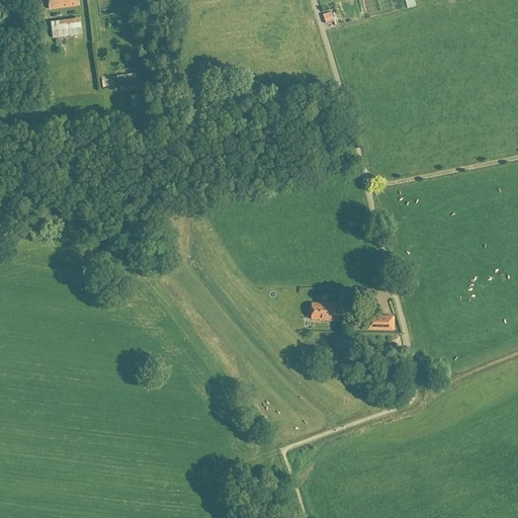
[(48,0),(50,10),(79,6),(78,0),(48,0)]
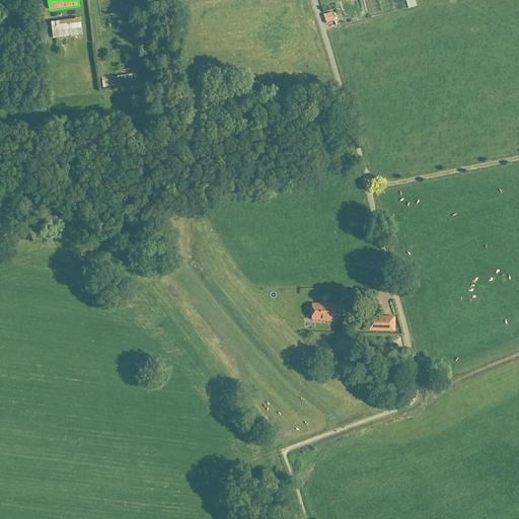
[(405,0),(409,9),(417,6),(415,0),(405,0)]
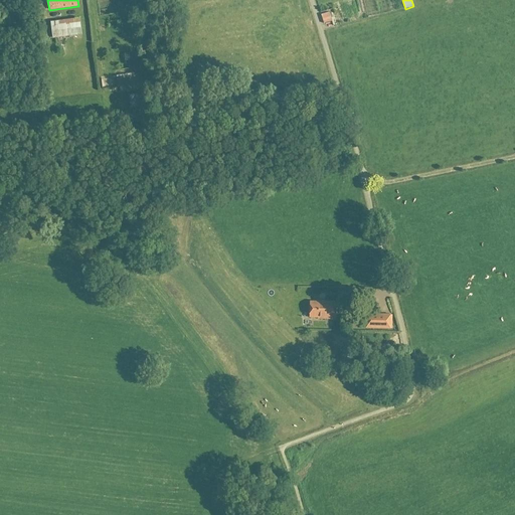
[(321,15),(323,24),(332,21),(329,12),(321,15)]
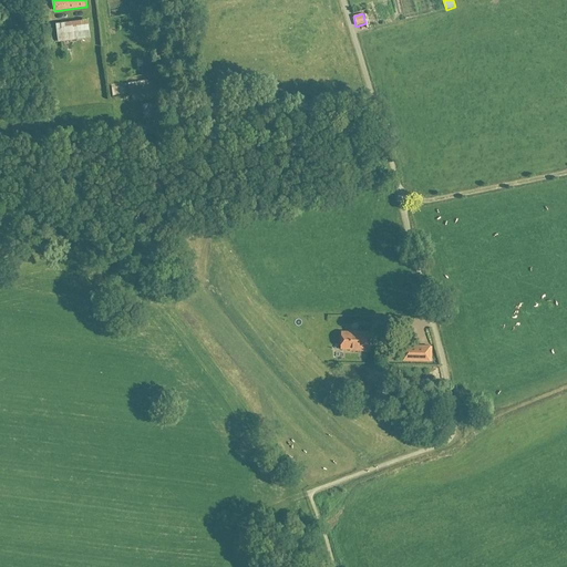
[(58,42),(91,39),(89,21),(55,24),(58,42)]
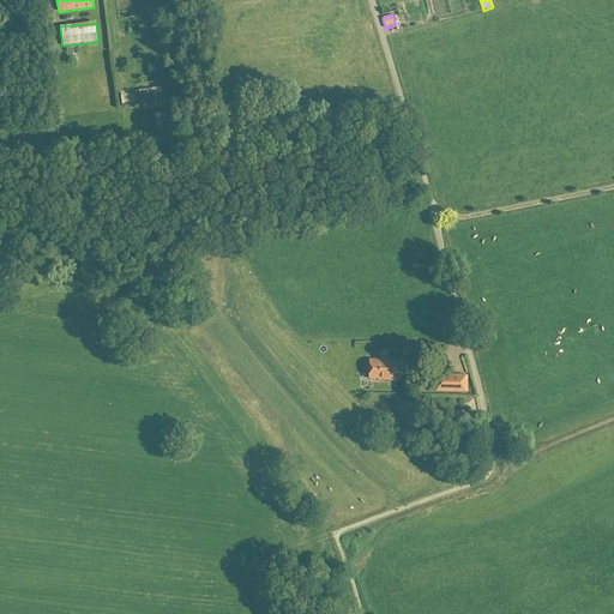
[(154,65),(155,72),(164,71),(163,64),(163,59),(154,60),(154,65)]
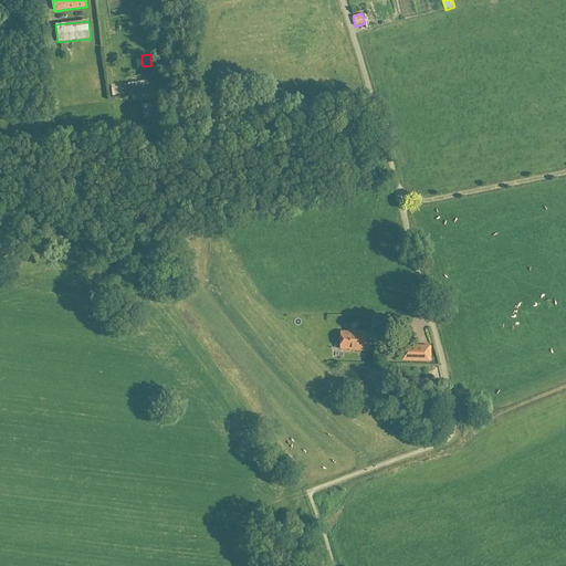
[(146,67),(144,70),(145,76),(148,77),(153,77),(154,74),(153,67),(149,66),(146,67)]
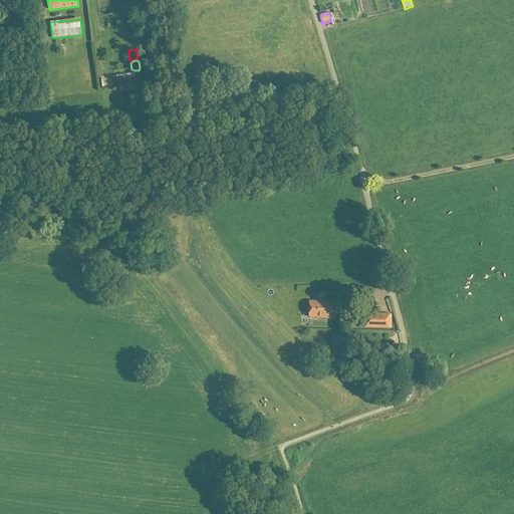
[(115,76),(117,87),(142,84),(140,73),(115,76)]
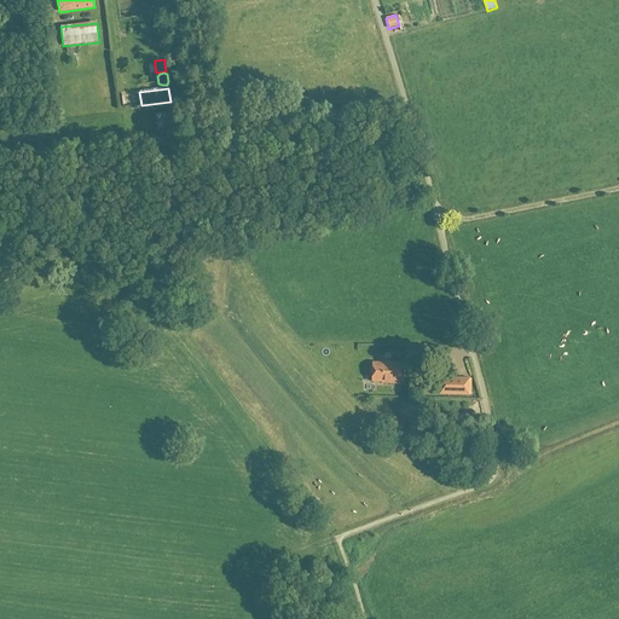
[(215,132),(197,134),(198,142),(208,140),(208,144),(215,143),(215,132)]
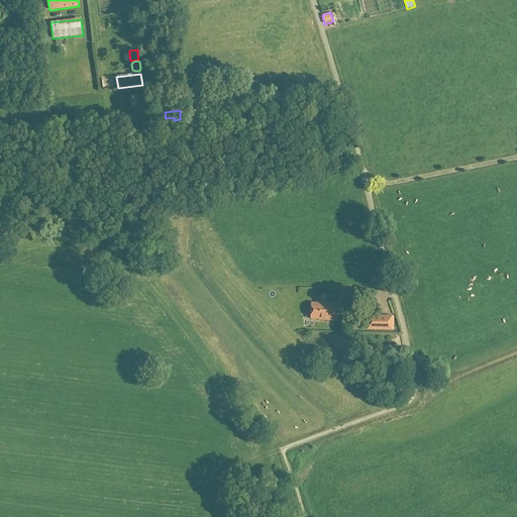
[(311,319),(319,319),(319,320),(337,321),(337,303),(320,302),(320,304),(311,304),(311,319)]
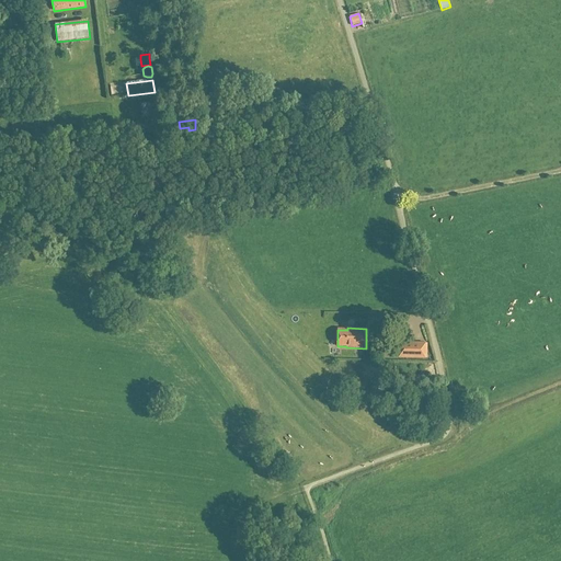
[(426,357),(426,356),(424,356),(424,344),(426,344),(426,343),(419,343),(419,344),(407,344),(407,343),(398,343),(398,356),(426,357)]
